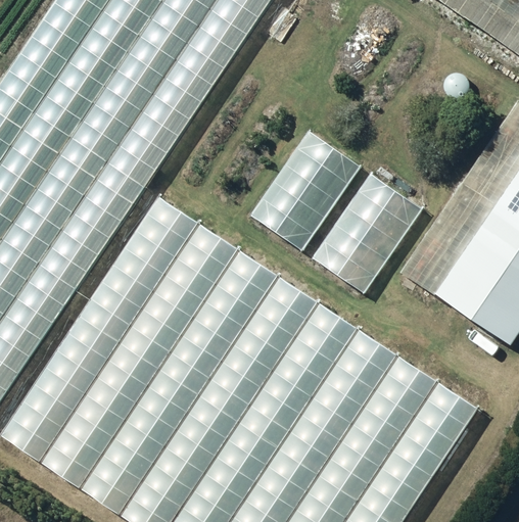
[(0,395),(267,0),(53,0),(0,79),(0,395)]
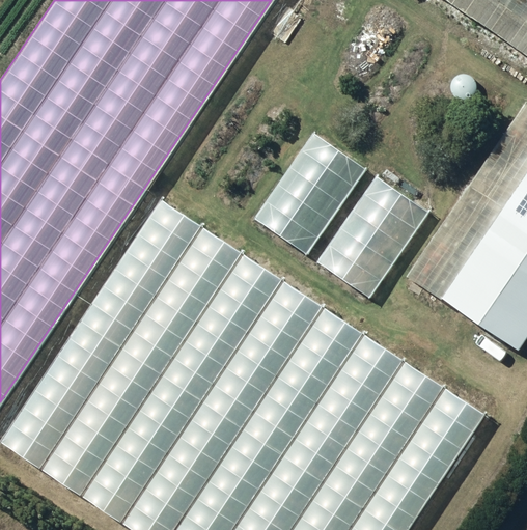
[(526,0),(441,0),(460,12),(526,57),(526,0)]
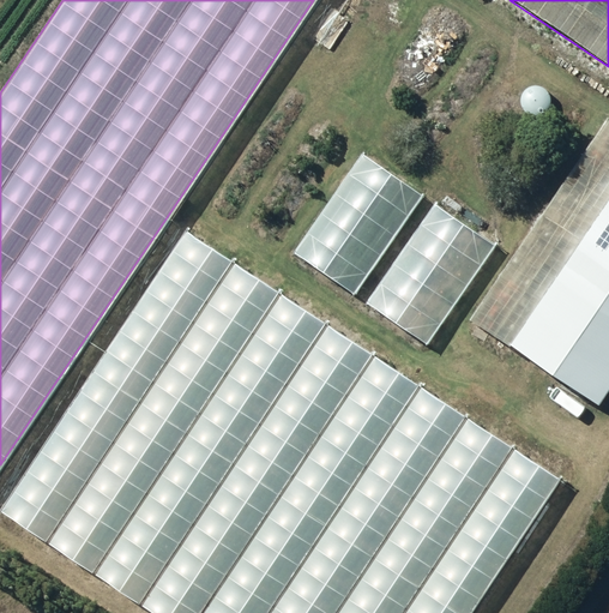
[(426,192),(362,150),(293,253),(355,296),(426,192)]
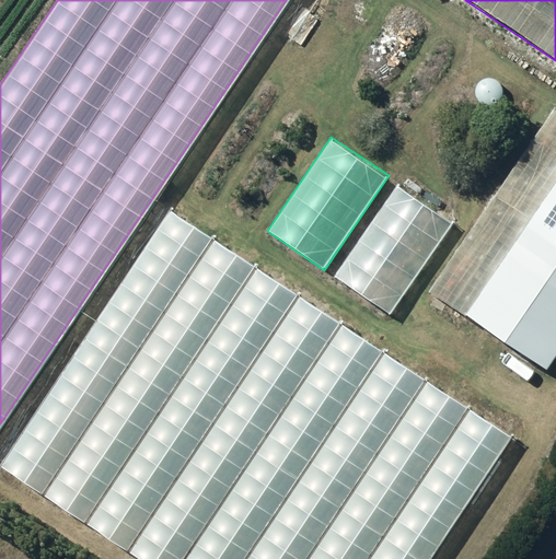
[(396,181),(332,276),(389,314),(453,219),(396,181)]
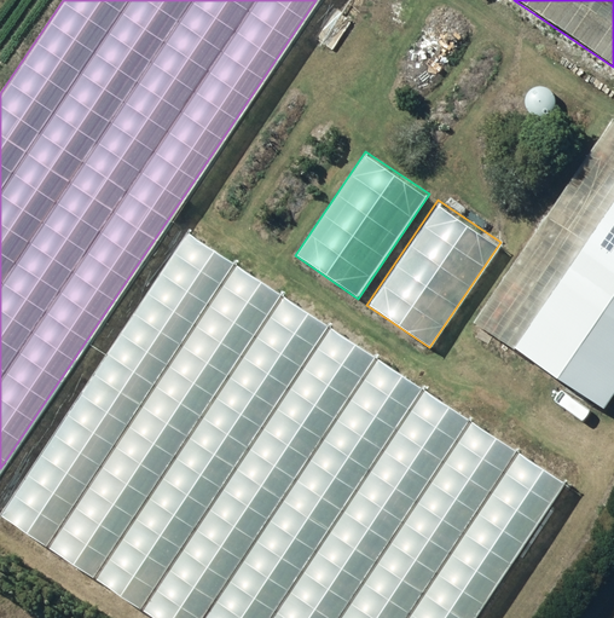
[(613,397),(613,206),(515,350),(604,413),(613,397)]
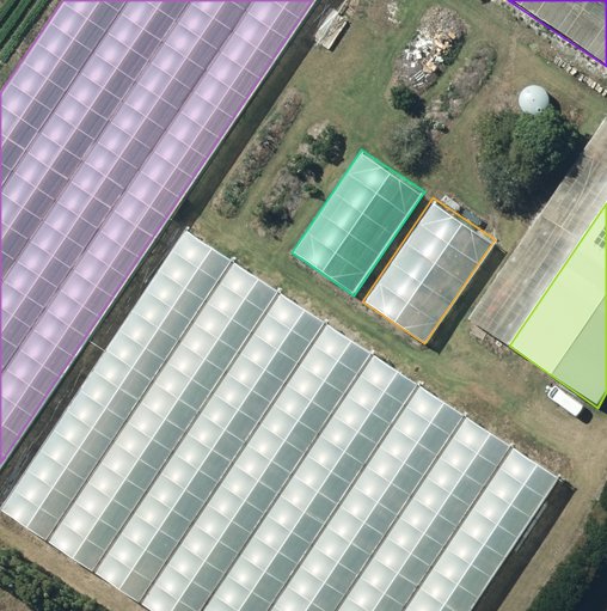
[(472,610),(560,480),(186,228),(0,506),(0,513),(146,610),(472,610)]
